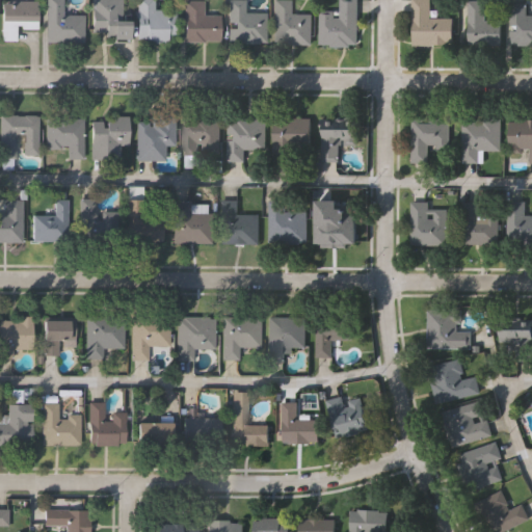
[(45,0),(61,0),(61,15),(82,15),(82,43),(45,43),(45,0)]
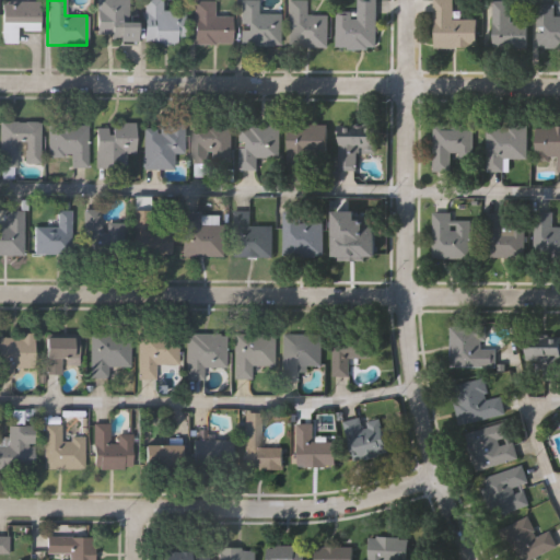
[(127,0),(127,19),(133,19),(133,43),(116,43),(115,35),(94,35),(94,0),(127,0)]
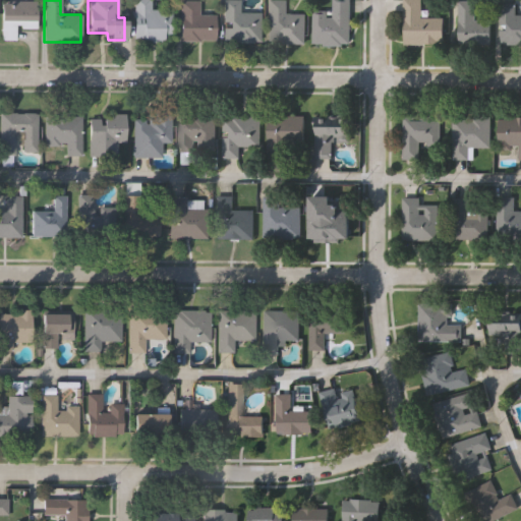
[(132,42),(132,0),(149,0),(149,8),(169,8),(169,41),(132,42)]
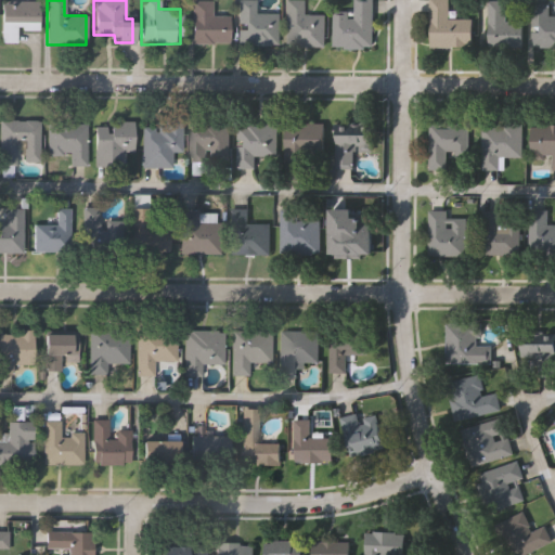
[(210,0),(210,15),(227,15),(227,43),(191,43),(191,0),(210,0)]
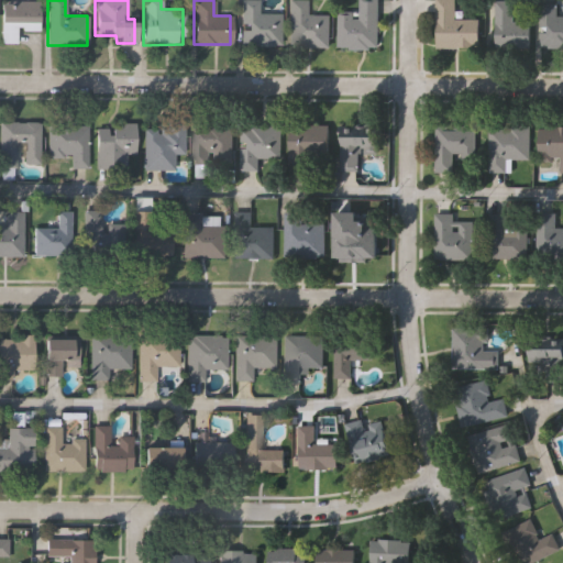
[(239,0),(257,0),(257,12),(279,12),(279,45),(239,45),(239,0)]
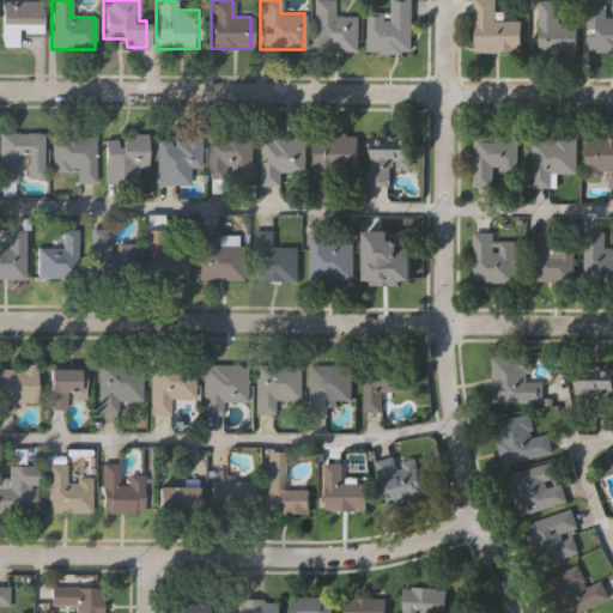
[(314,0),(333,0),(333,14),(357,14),(356,52),(314,52),(314,0)]
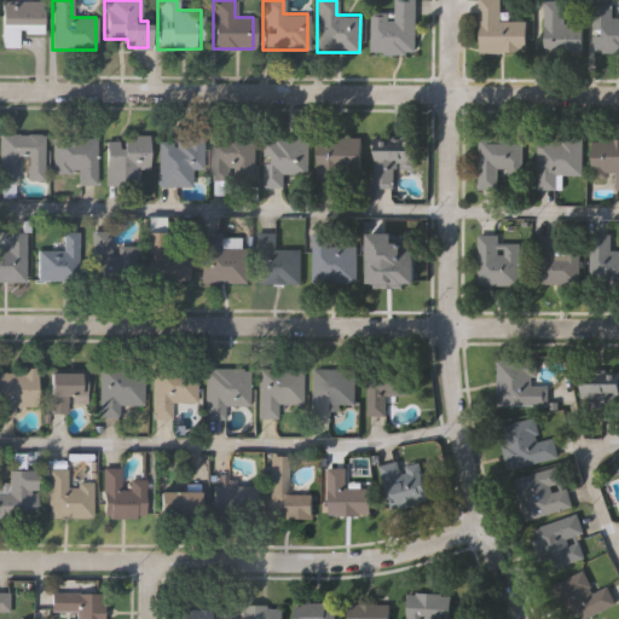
[(414,0),(414,52),(369,52),(369,12),(392,12),(392,0),(414,0)]
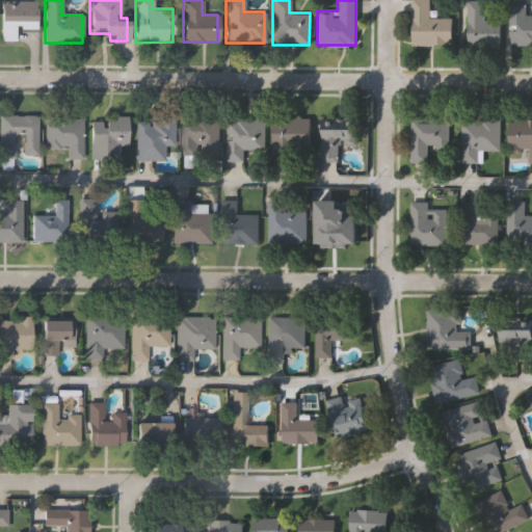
[(449,44),(409,45),(408,0),(427,0),(427,17),(449,17),(449,44)]
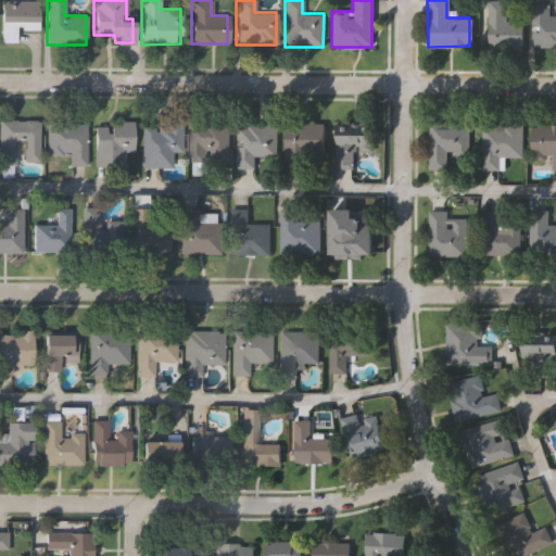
[(485,0),(503,0),(503,21),(519,21),(519,45),(485,45),(485,0)]
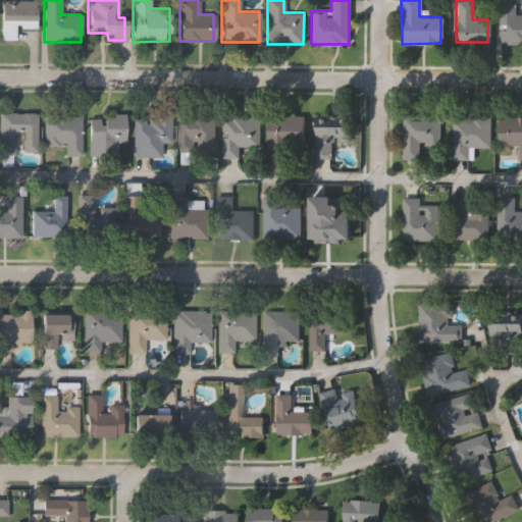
[(36,30),(15,30),(15,42),(0,42),(0,2),(36,2),(36,30)]
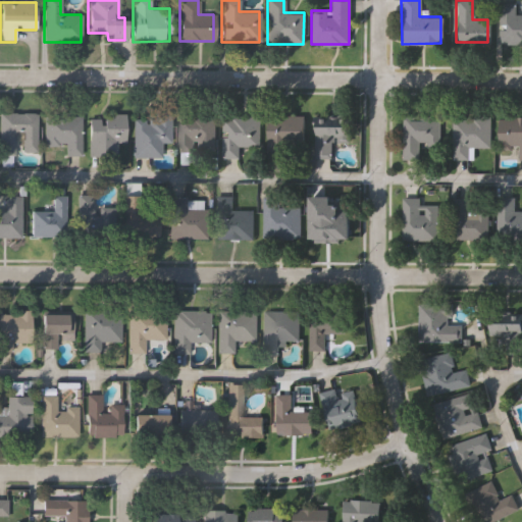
[(513,3),(513,14),(521,14),(521,38),(497,38),(497,3),(513,3)]
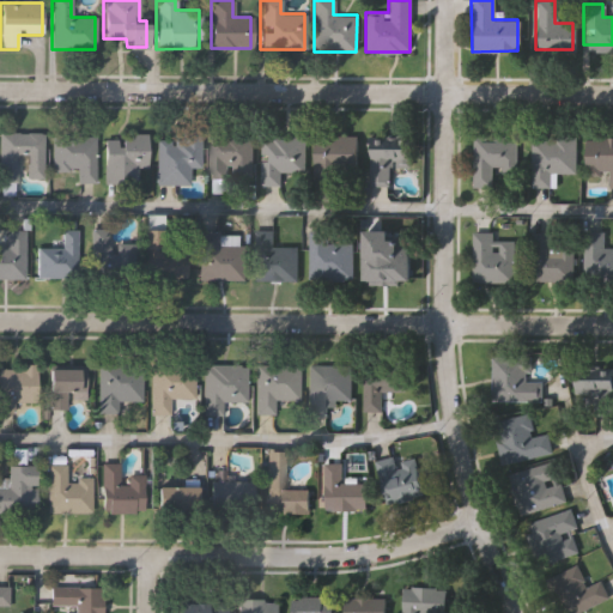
[(0,181),(0,131),(42,131),(42,177),(24,177),(24,167),(16,167),(16,181),(0,181)]
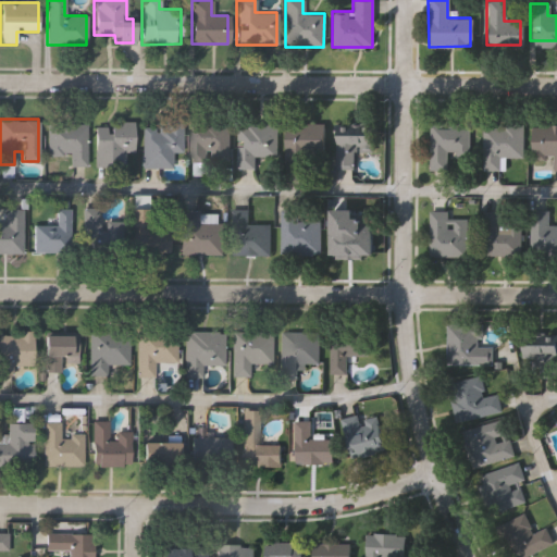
[(227,120),(227,162),(188,162),(188,120),(227,120)]
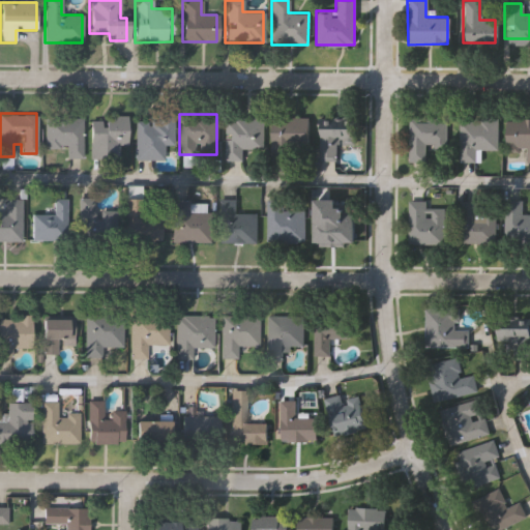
[(262,115),(262,157),(225,157),(225,115),(262,115)]
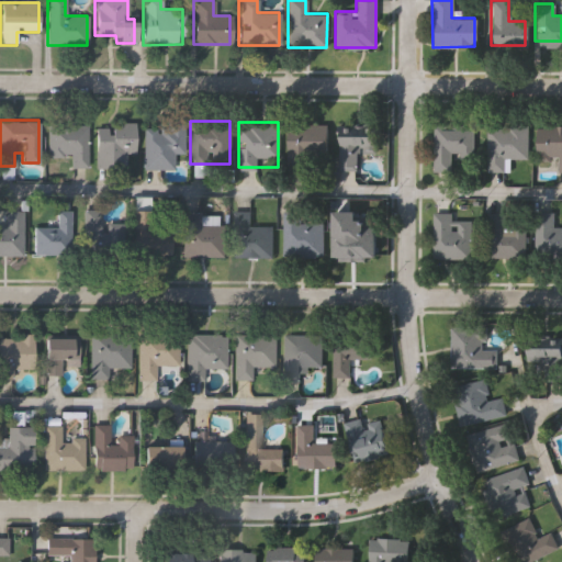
[(69,166),(69,155),(47,156),(46,123),(86,123),(87,166),(69,166)]
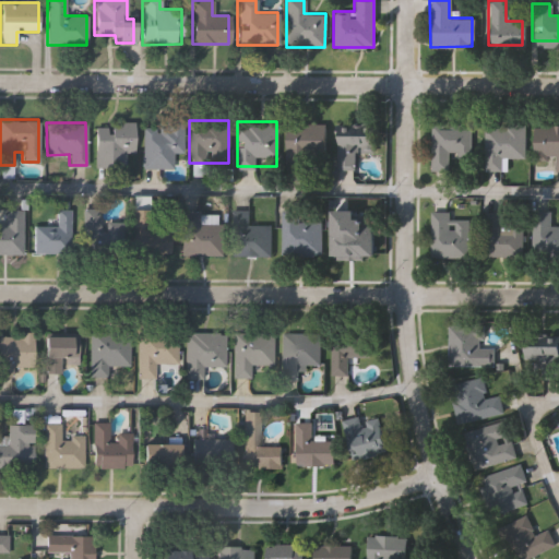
[(123,153),(123,166),(94,166),(94,122),(132,122),(132,153),(123,153)]
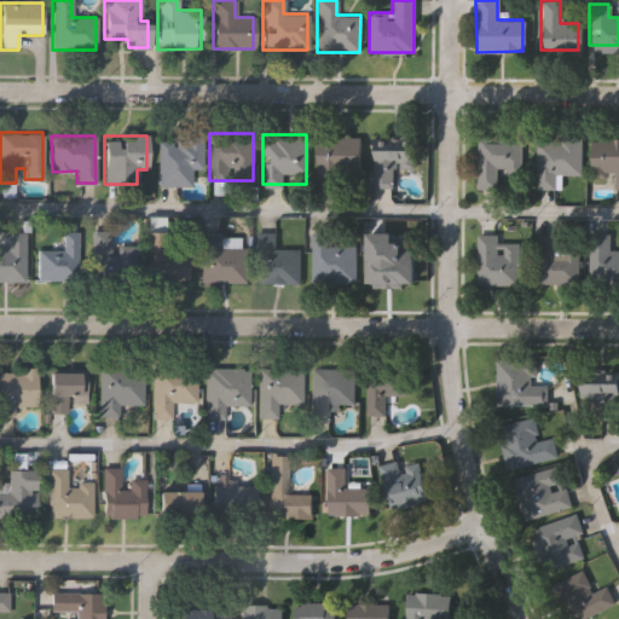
[(157,185),(156,136),(201,136),(201,168),(190,169),(191,185),(157,185)]
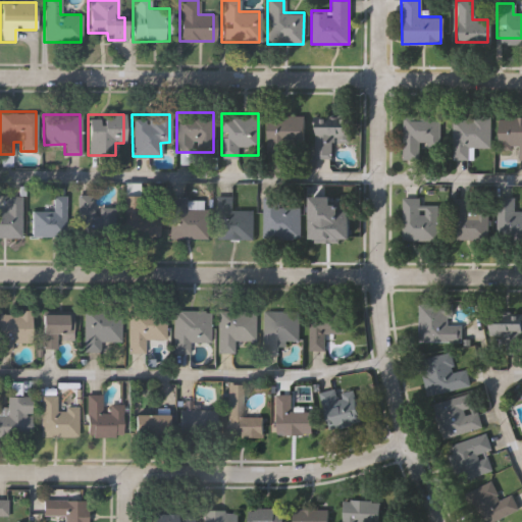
[(266,114),(302,114),(302,154),(266,154),(266,114)]
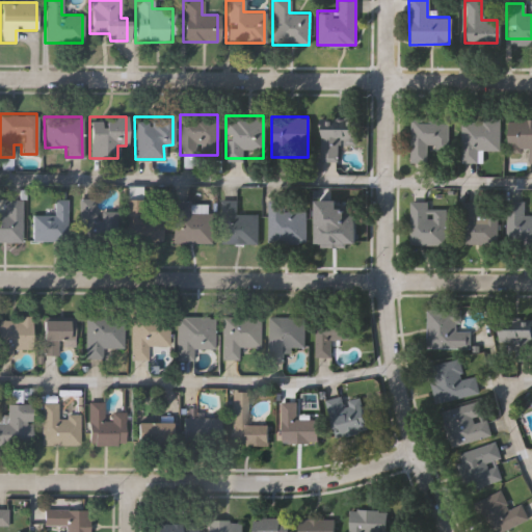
[(478,152),(477,162),(458,161),(459,118),(498,120),(497,152),(478,152)]
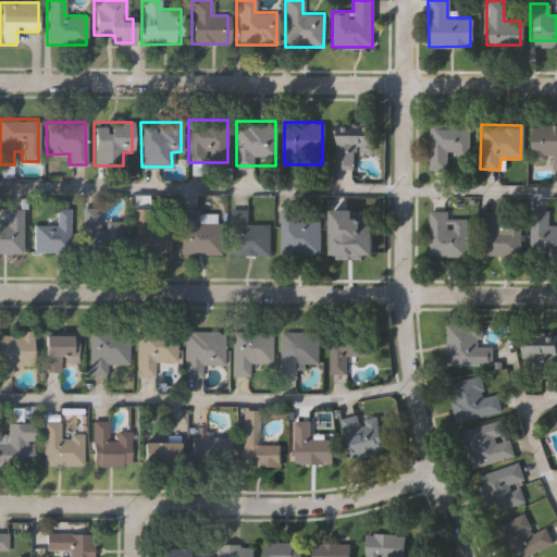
[(556,124),(556,169),(552,169),(552,156),(530,156),(530,125),(556,124)]
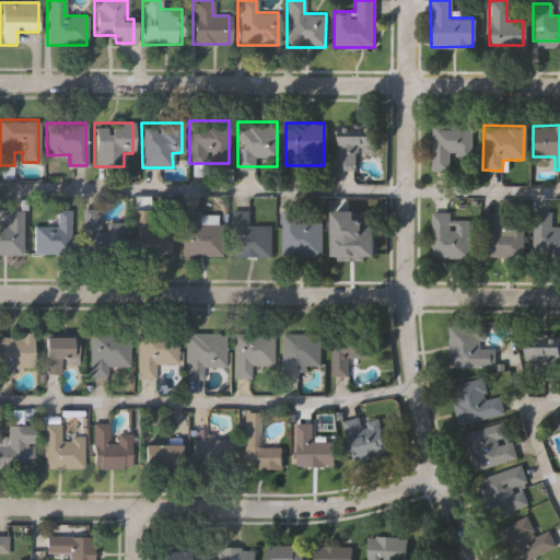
[(430,171),(431,126),(469,126),(469,158),(448,158),(448,171),(430,171)]
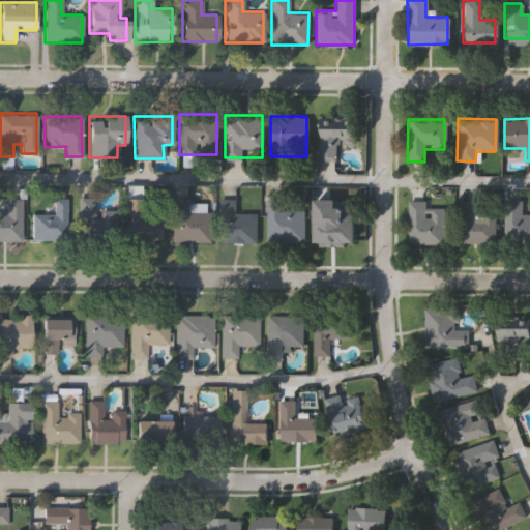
[(318,125),(355,125),(355,143),(336,143),(336,157),(318,157),(318,125)]
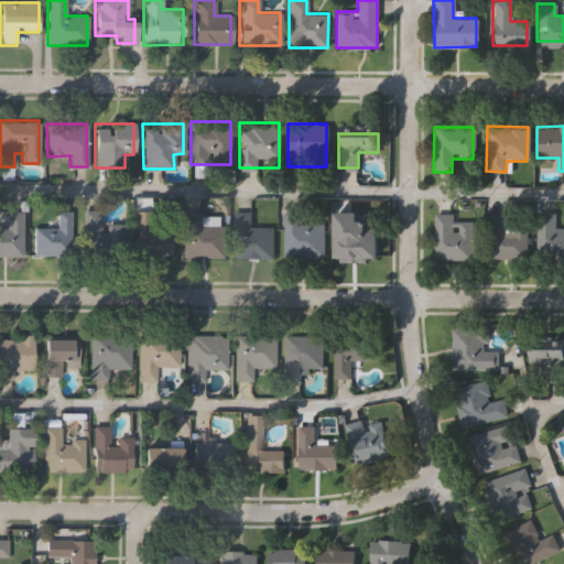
[(333,208),(351,208),(351,224),(371,224),(372,256),(333,256),(333,208)]
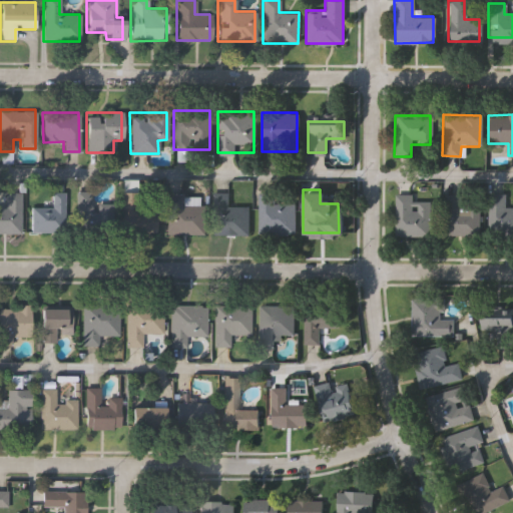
[(111,202),(111,229),(76,229),(75,190),(90,190),(90,202),(111,202)]
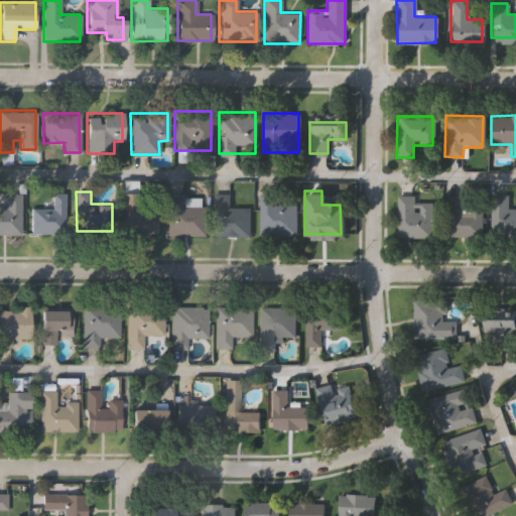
[(156,234),(121,235),(121,192),(156,191),(156,234)]
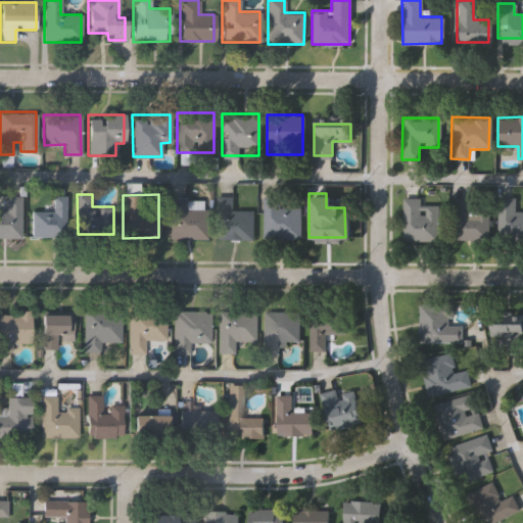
[(0,208),(4,208),(4,195),(20,195),(20,234),(0,233),(0,208)]
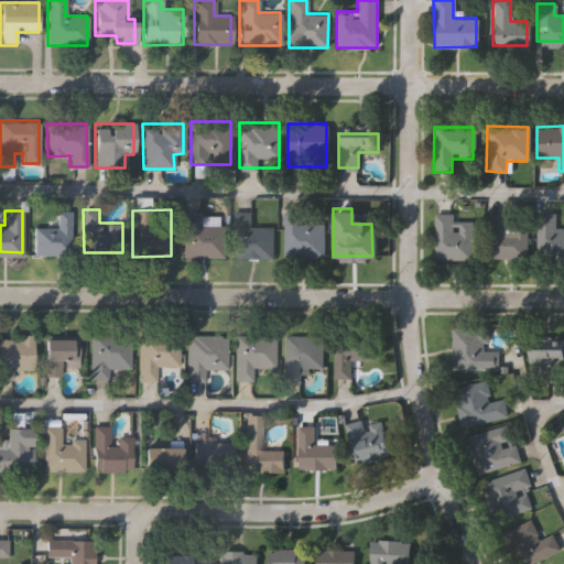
[(69,210),(71,252),(32,253),(32,226),(55,226),(55,210),(69,210)]
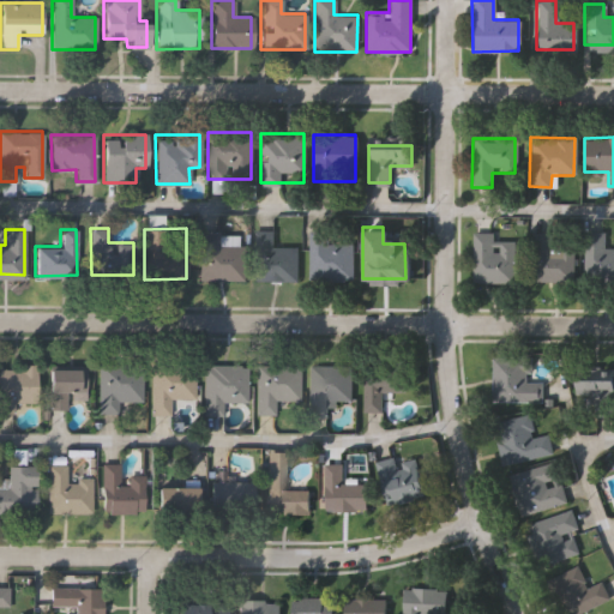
[(296,280),(253,280),(253,229),(272,229),(272,245),(296,245),(296,280)]
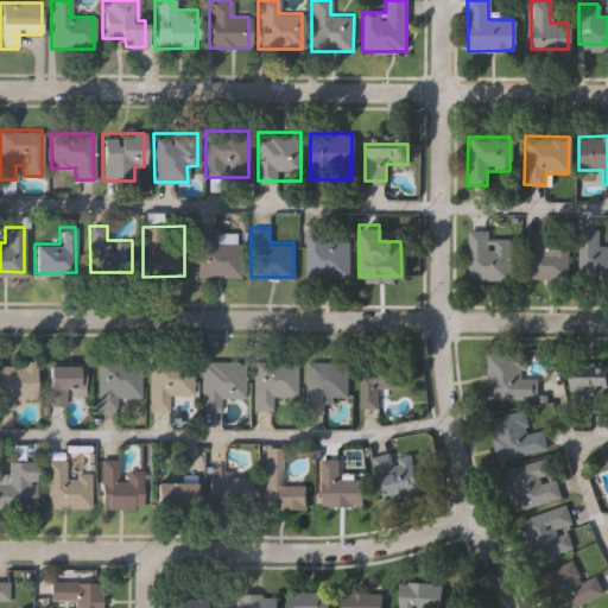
[(238,276),(196,276),(196,229),(238,229),(238,276)]
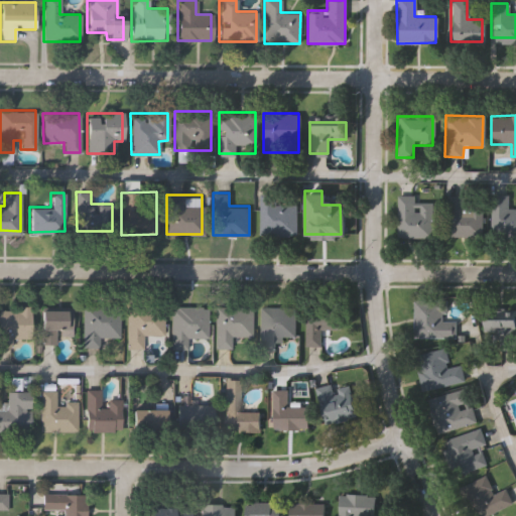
[(276,203),(295,203),(295,236),(259,235),(260,195),(276,195),(276,203)]
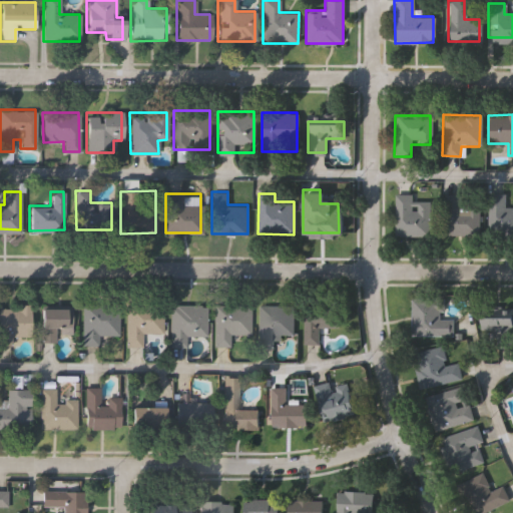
[(428,199),(428,235),(393,235),(393,193),(412,193),(412,199),(428,199)]
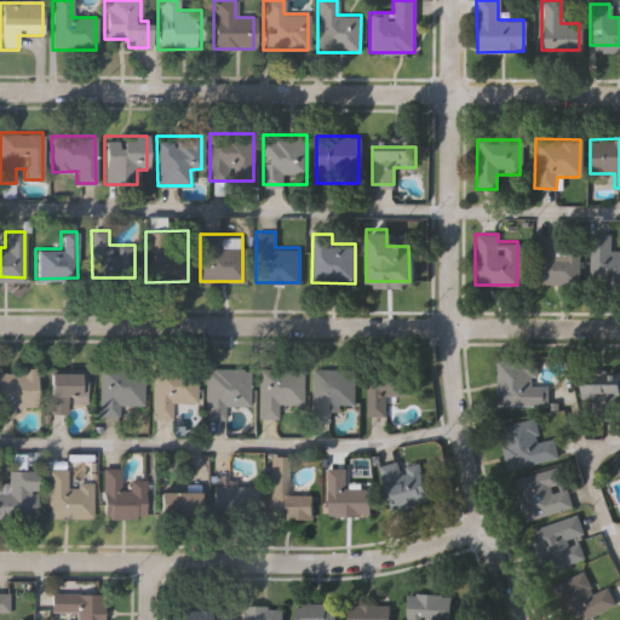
[(578,235),(578,283),(539,283),(540,234),(578,235)]
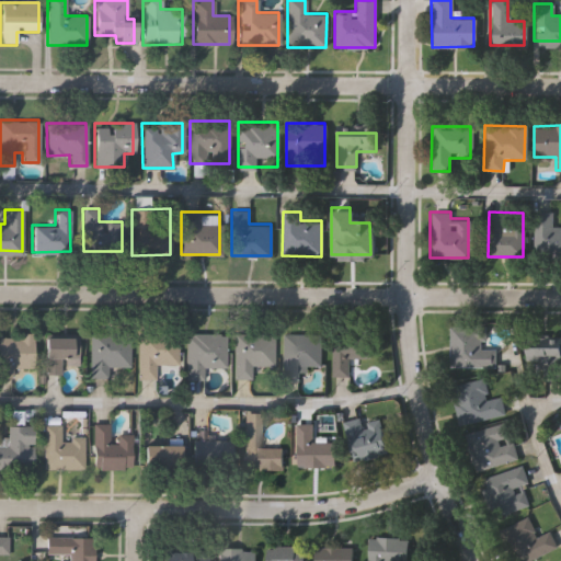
[(560,255),(533,255),(533,212),(551,212),(551,226),(560,226),(560,255)]
